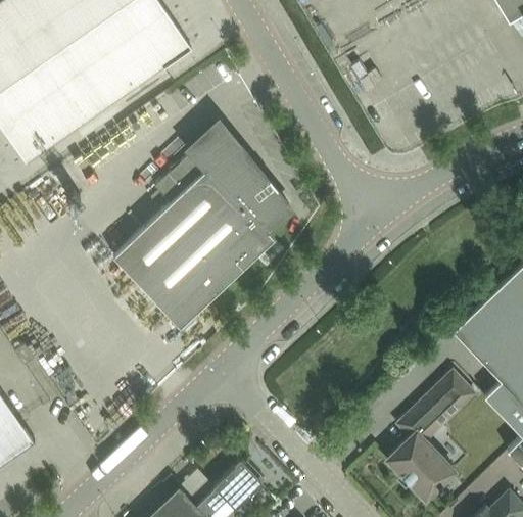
[(2,0),(0,2),(0,127),(26,165),(191,49),(156,0),(2,0)]
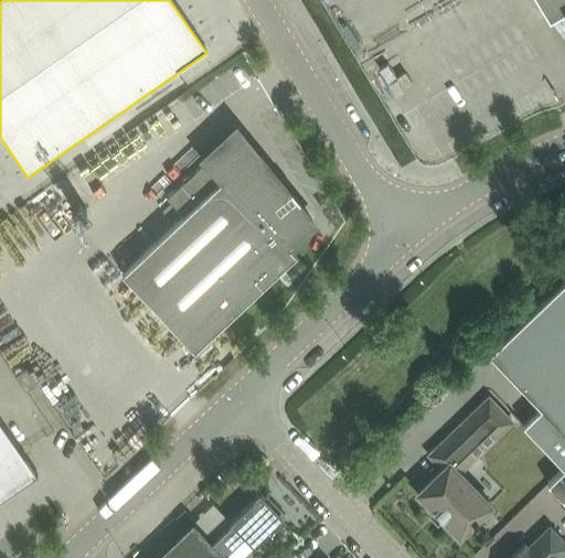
[(564,0),(535,0),(550,23),(564,14),(564,0)]
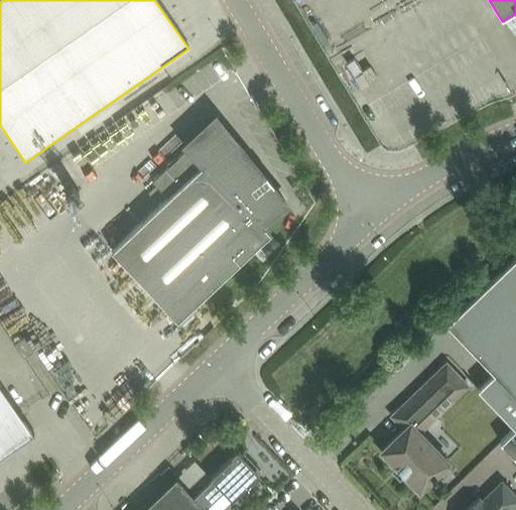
[(186,149),(189,152),(153,185),(167,202),(112,254),(177,325),(271,237),(264,229),(286,208),(232,149),(234,146),(214,124),(186,149)]
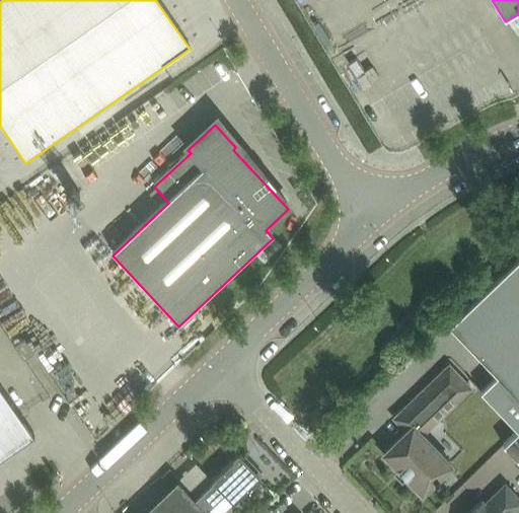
[(66,196),(73,203),(80,197),(73,189),(66,196)]
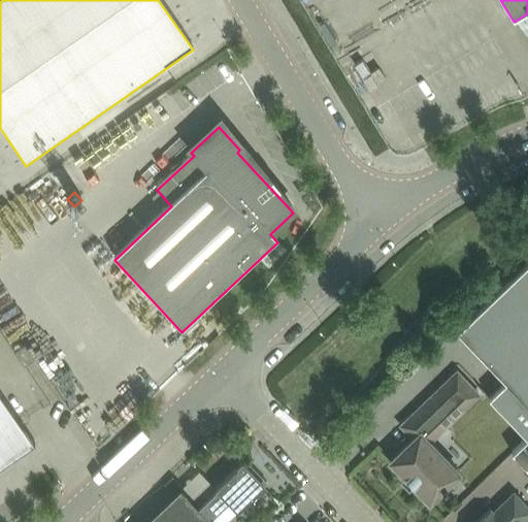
[(527,443),(527,441),(527,267),(458,336),(505,387),(489,402),(527,443)]
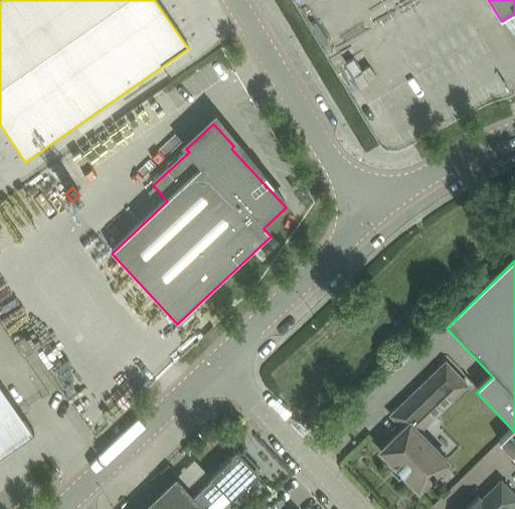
[(14,348),(24,361),(34,354),(25,341),(14,348)]
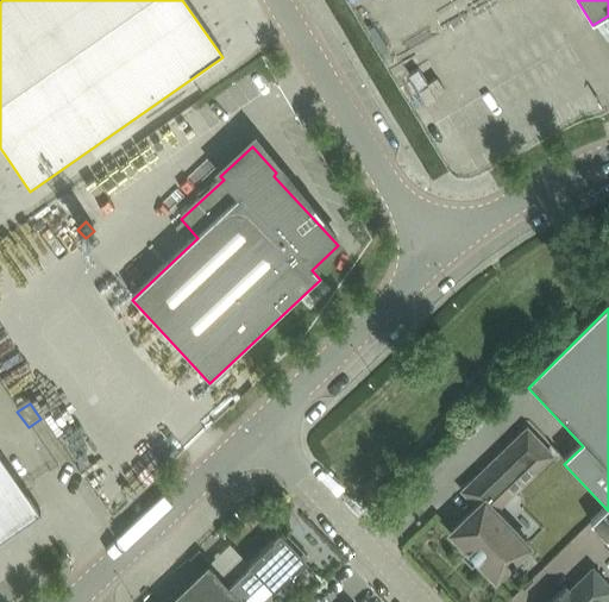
[(451,537),(478,565),(496,583),(510,569),(514,571),(518,568),(515,565),(529,551),(493,512),(501,505),(503,508),(552,461),(527,434),(463,496),(477,510),(451,537)]
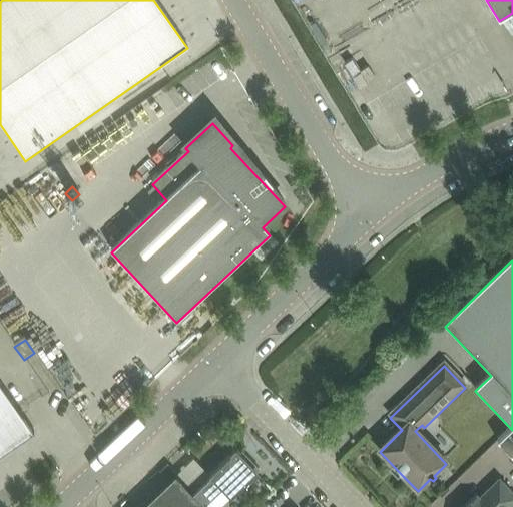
[(0,457),(34,434),(0,385),(0,457)]
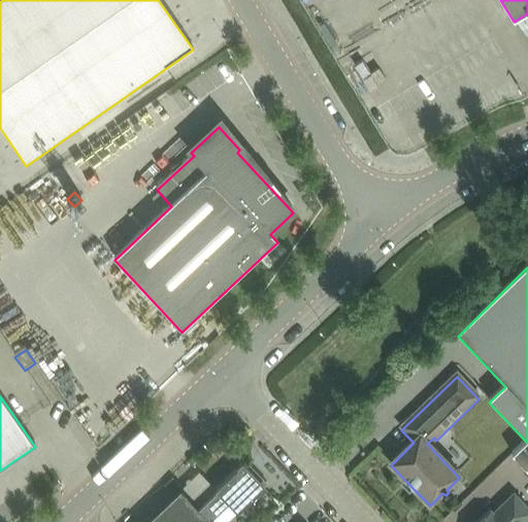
[(527,441),(527,443),(513,457),(527,472),(527,441)]
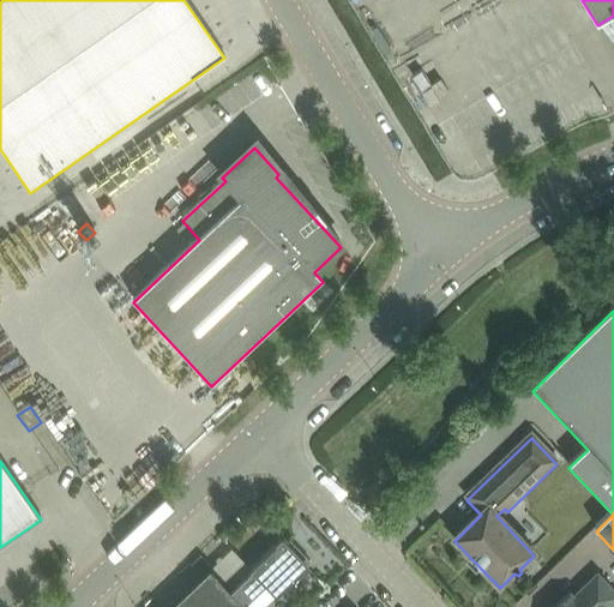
[(253,576),(233,595),(242,606),(247,606),(266,589),(277,600),(307,572),(307,574),(309,571),(308,570),(312,568),(296,551),(293,554),(282,542),(280,544),(281,545),(251,574),(253,576)]
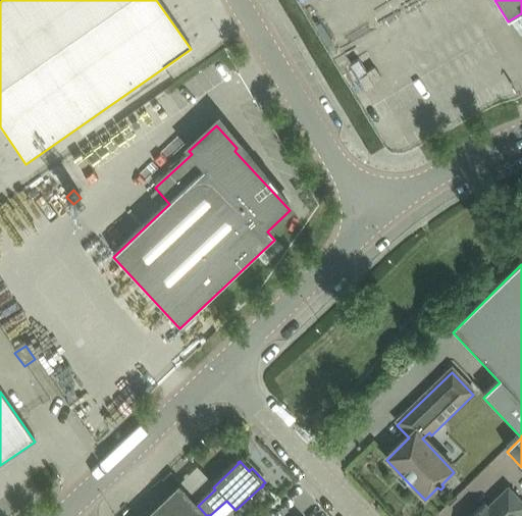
[(205,515),(178,487),(149,515),(205,515)]
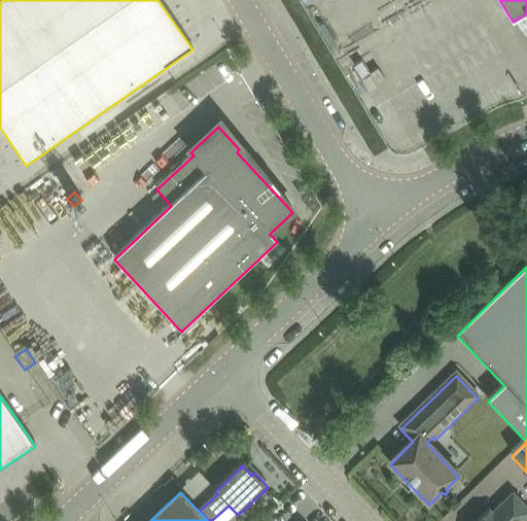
[(511,518),(513,520),(526,520),(526,510),(514,495),(498,511),(507,520),(511,518)]
